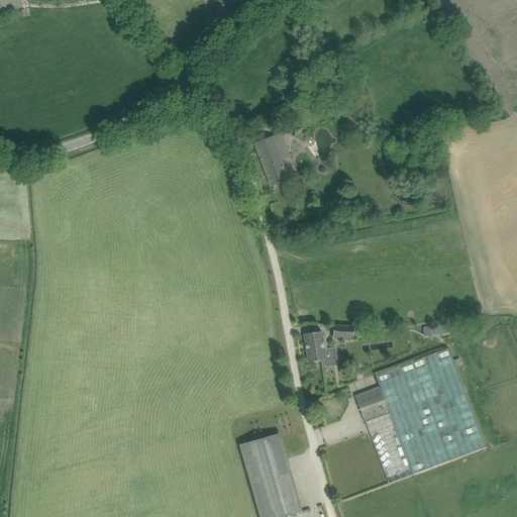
[(20,0),(0,0),(0,13),(22,8),(20,0)]
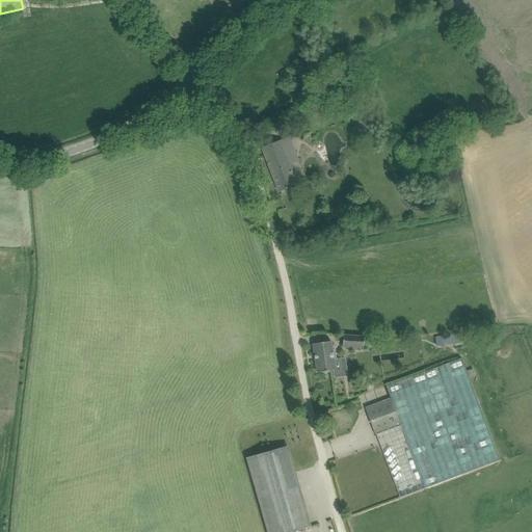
[(361,131),(373,127),(370,117),(369,117),(367,114),(357,117),(358,122),(357,122),(361,131)]
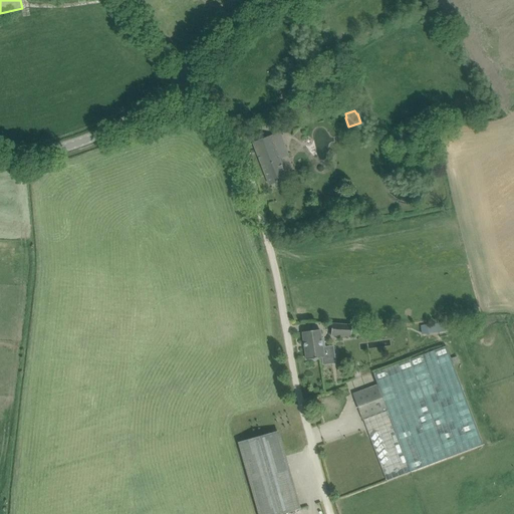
[(253,143),(269,186),(287,179),(271,136),(253,143)]
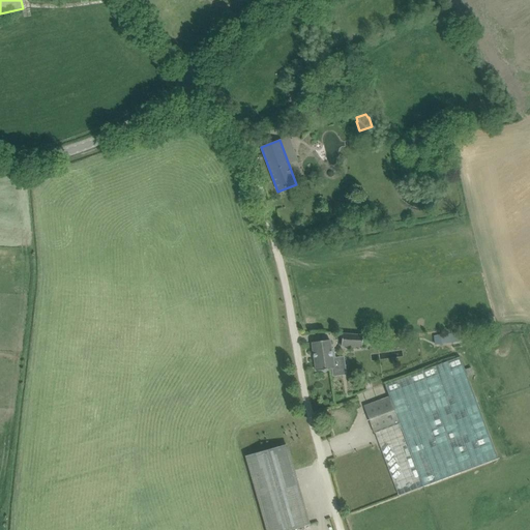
[(440,335),(442,344),(460,342),(458,332),(440,335)]
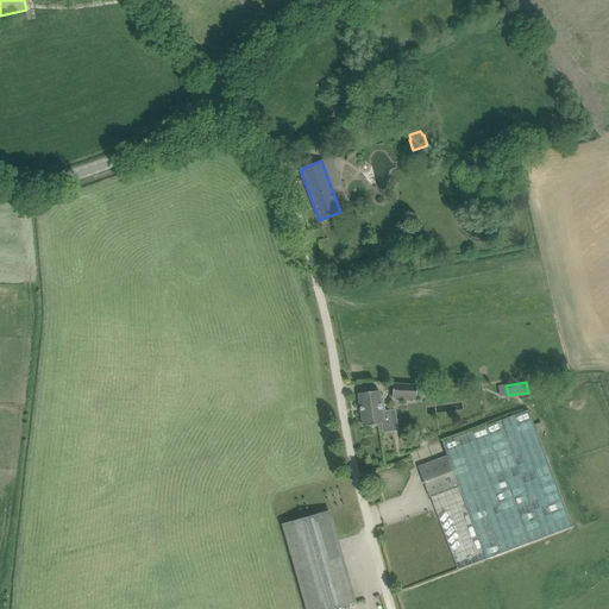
[(393,384),(391,397),(416,400),(416,385),(393,384)]
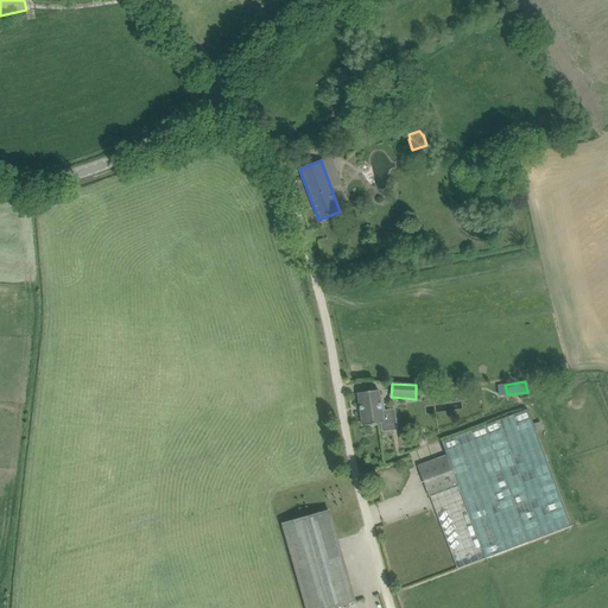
[(378,391),(369,392),(358,393),(362,426),(369,425),(371,426),(374,426),(377,424),(382,423),(381,412),(385,412),(382,400),(380,400),(378,391)]
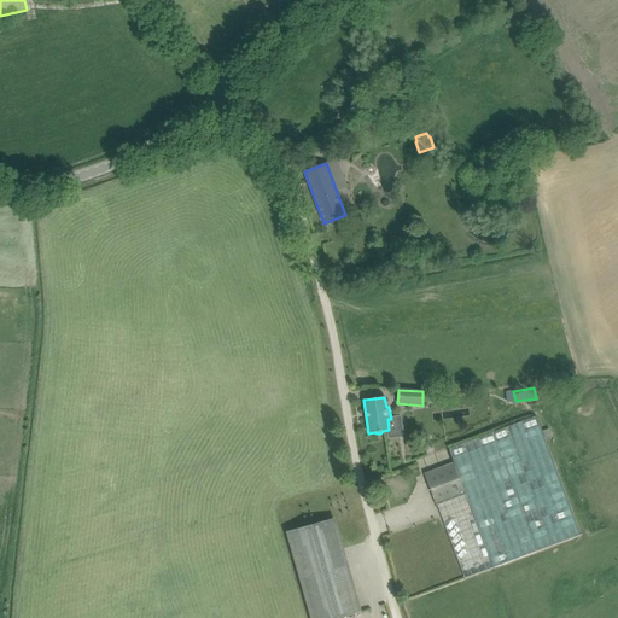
[(424,473),(436,505),(437,505),(444,524),(442,525),(443,529),(445,529),(465,578),(579,535),(535,417),(449,449),(454,462),(424,473)]
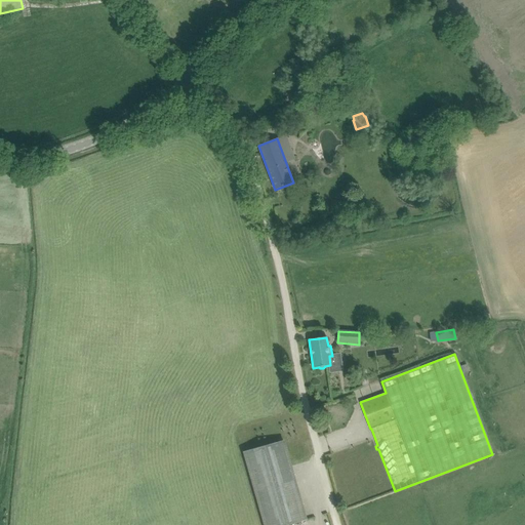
[(283,441),(244,452),(265,524),(286,524),(306,519),(283,441)]
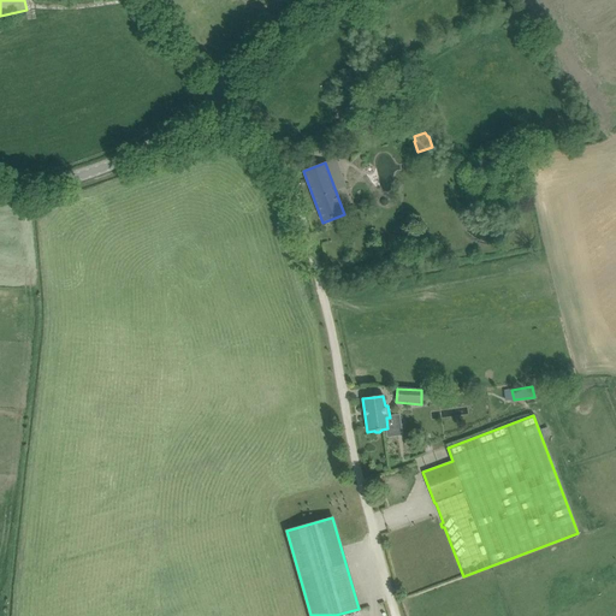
All buildings are outlined.
